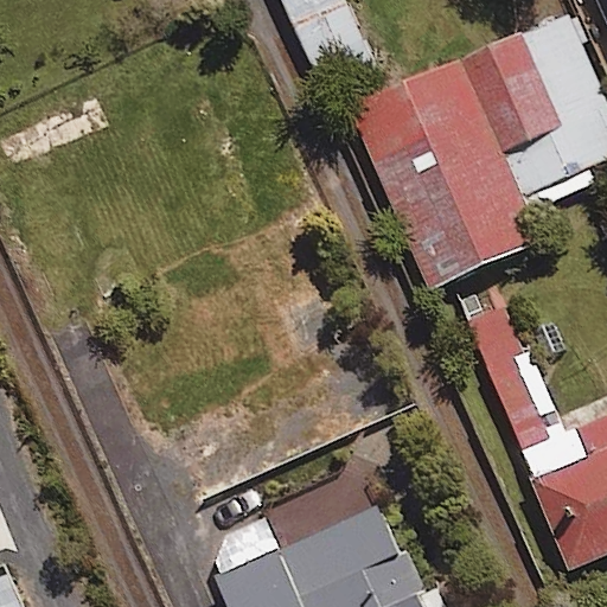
[(377,71),(344,0),(283,0),(326,94),(377,71)]
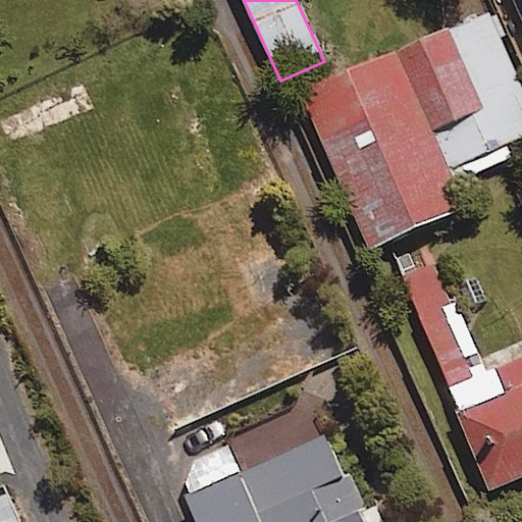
[(521,139),(521,87),(491,15),(303,95),(369,251),(472,207),(461,179),(513,158),(507,146),(521,139)]
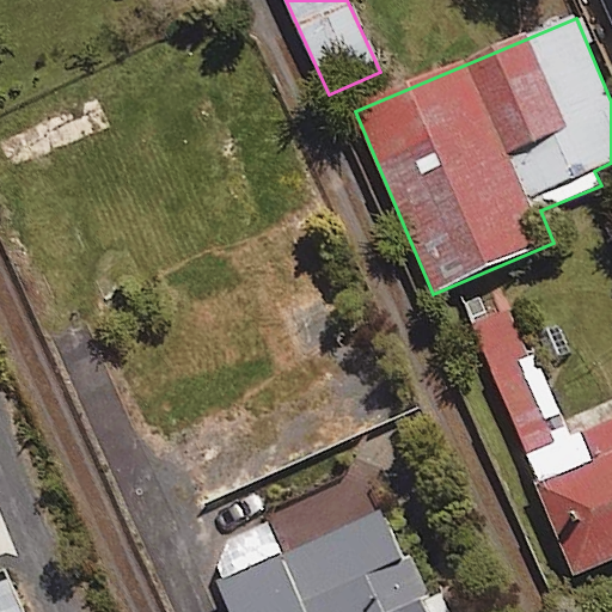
[(611,424),(571,441),(512,301),(467,320),(549,510),(576,576),(611,561),(611,424)]
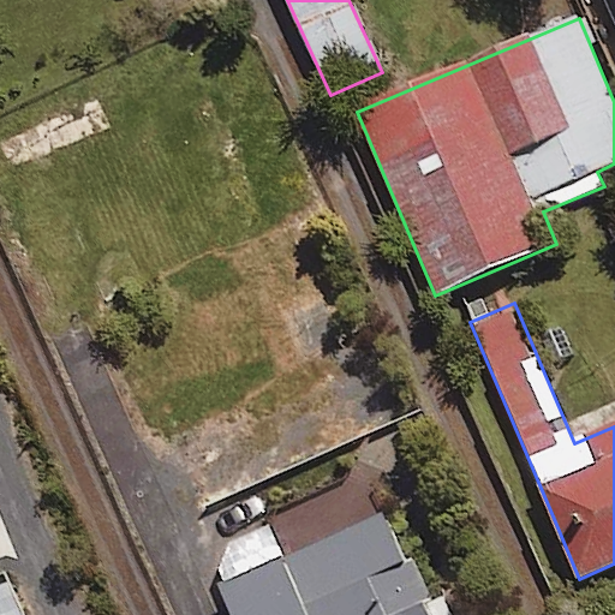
[(405,567),(382,517),(221,587),(233,614),(441,614),(418,561),(405,567)]
